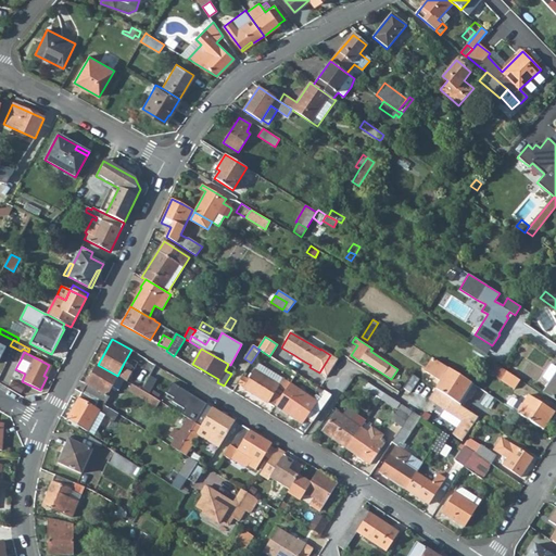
[(449,368),(432,357),(424,370),(440,381),(434,389),(457,403),(463,393),(460,392),(468,381),(449,368)]
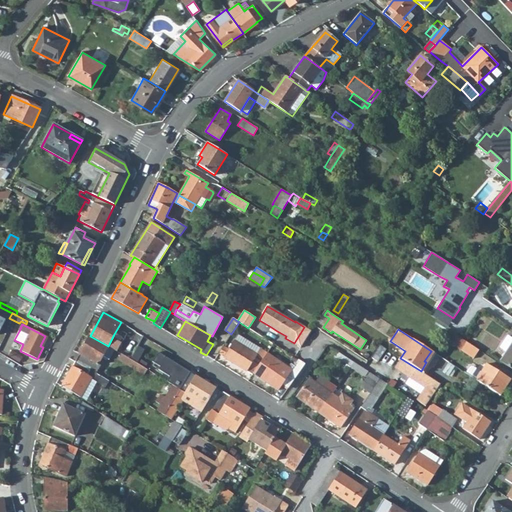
[(123,339),(114,334),(108,346),(114,350),(117,351),(123,339)]
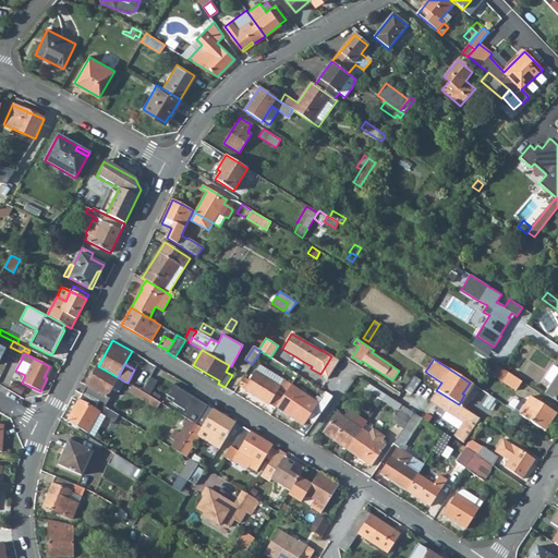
[(244,388),(244,389),(275,408),(276,407),(291,385),(259,364),(249,381),(243,377),(238,385),(244,388)]
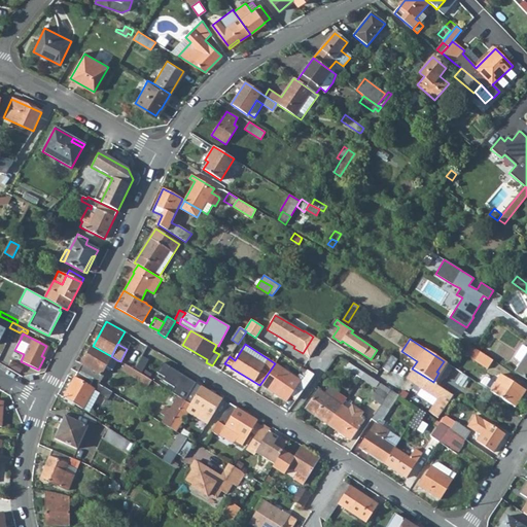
[(463,353),(473,360),(480,351),(469,344),(463,353)]
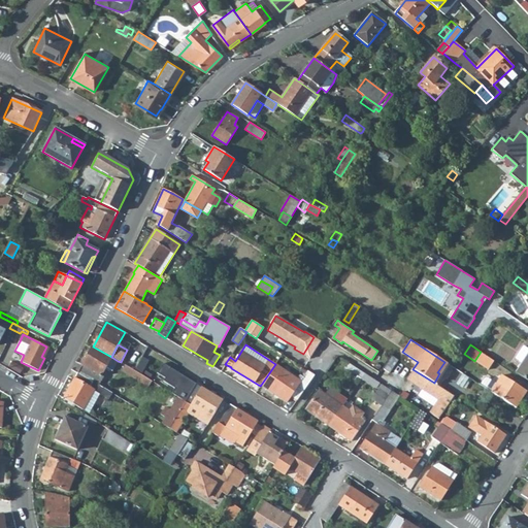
[(516,372),(527,380),(527,349),(523,345),(515,358),(522,363),(516,372)]
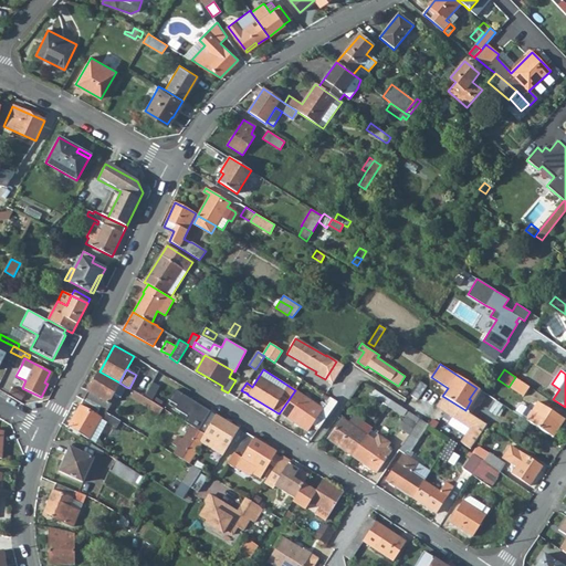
[(119,383),(100,371),(83,399),(106,412),(112,404),(116,406),(126,387),(119,383)]
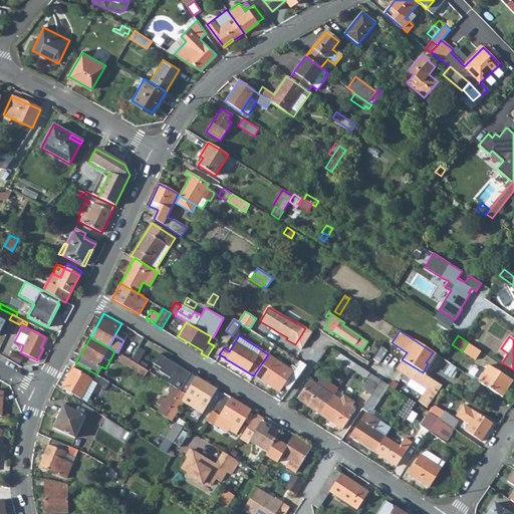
[(481,351),(468,342),(462,351),(475,359),(481,351)]
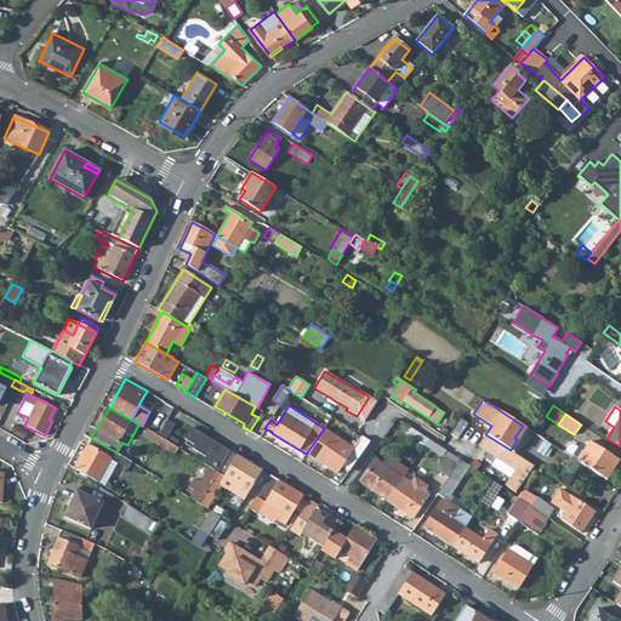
[(28,433),(15,425),(10,432),(23,439),(28,433)]
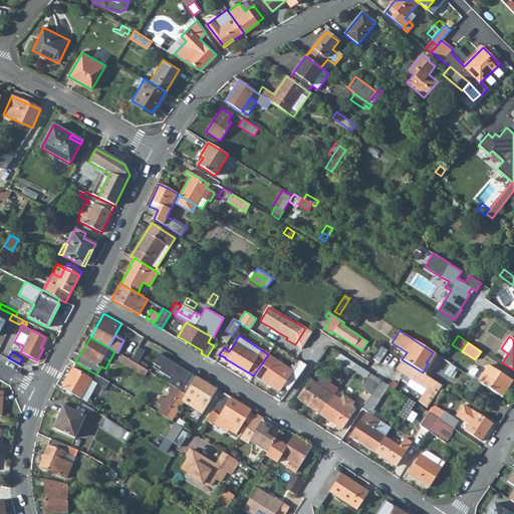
[(435,353),(433,352),(426,362),(428,363),(435,353)]
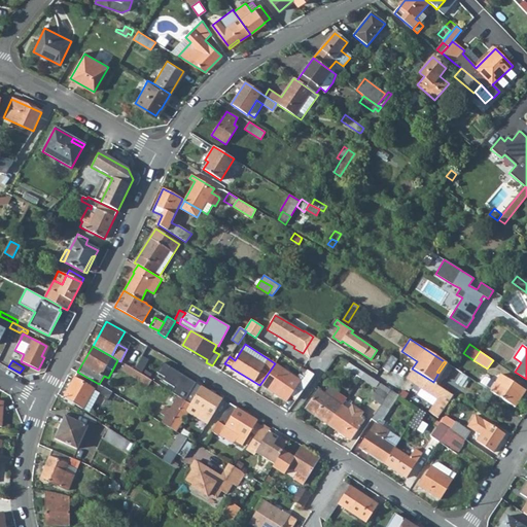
[(357,369),(348,362),(345,367),(354,374),(357,369)]
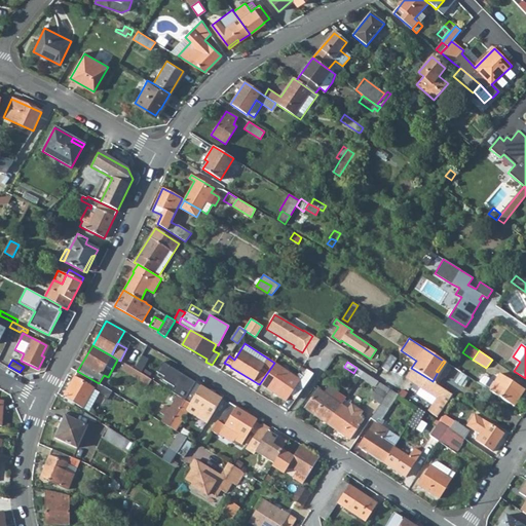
[(194,382),(181,374),(161,363),(155,373),(163,377),(162,380),(174,386),(171,391),(178,396),(184,400),(189,391),(194,382)]
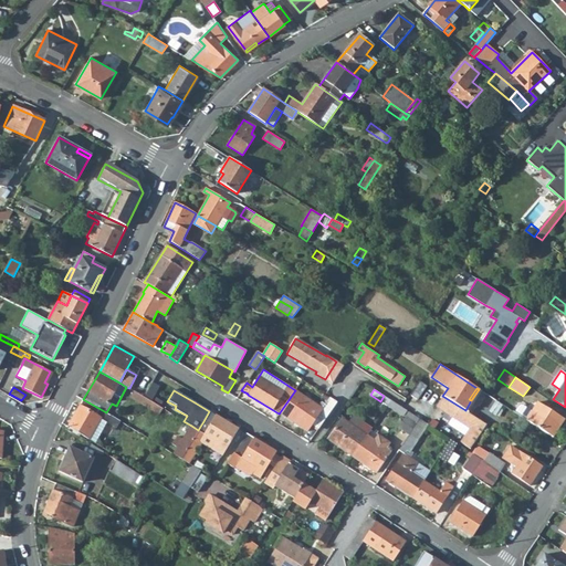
[(322,408),(295,390),(280,412),(306,431),(311,425),(318,429),(337,402),(329,397),(322,408)]
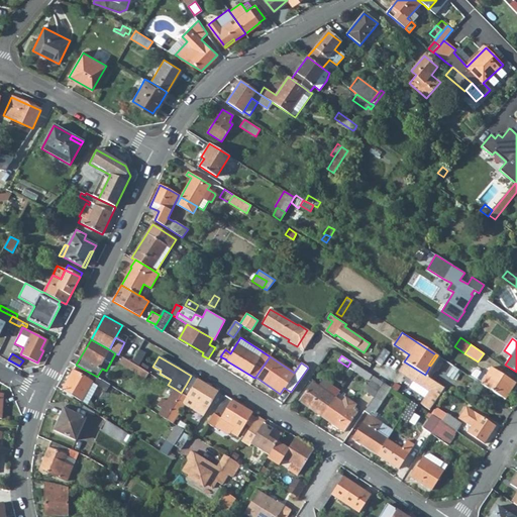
[(139,368),(122,357),(119,363),(136,373),(145,379),(148,374),(139,368)]
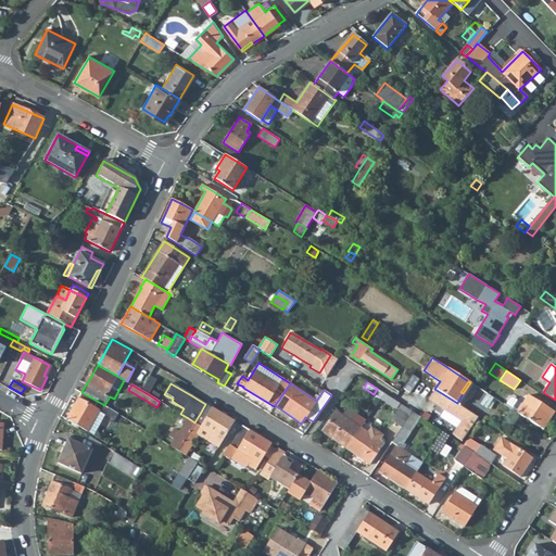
[(384,393),(377,389),(374,394),(380,399),(381,397),(383,393),(384,393)]
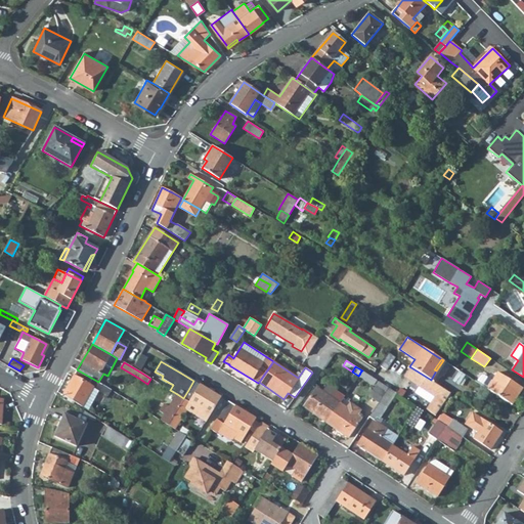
[(431,380),(409,366),(403,376),(435,396),(427,409),(435,416),(450,393),(430,380),(431,380)]
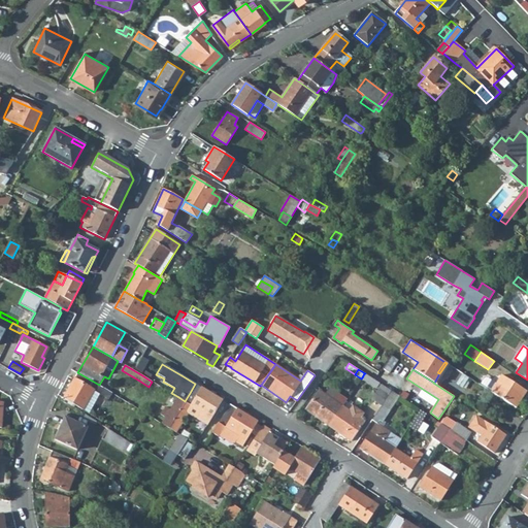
[(99,385),(77,372),(63,398),(84,409),(94,390),(99,394),(108,399),(111,393),(103,387),(99,385)]
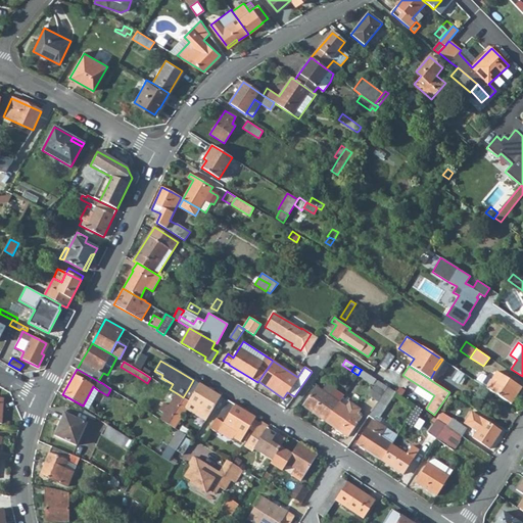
[(376,380),(361,370),(359,374),(373,383),(376,380)]
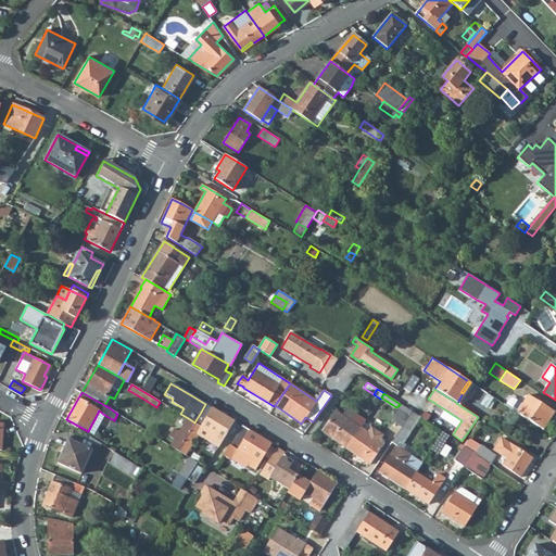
[(554,412),(528,394),(522,404),(517,412),(543,429),(554,412)]
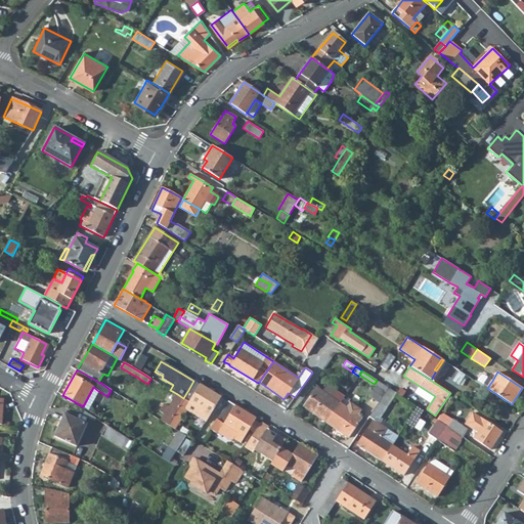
[(107,376),(103,374),(98,382),(102,384),(107,376)]
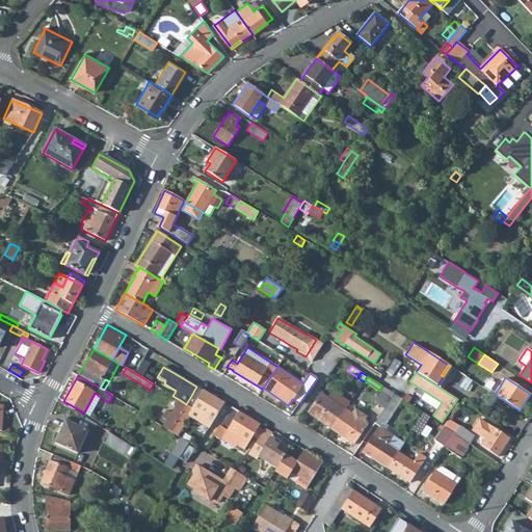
[(487,380),(483,388),(495,394),(500,387),(490,380),(487,380)]
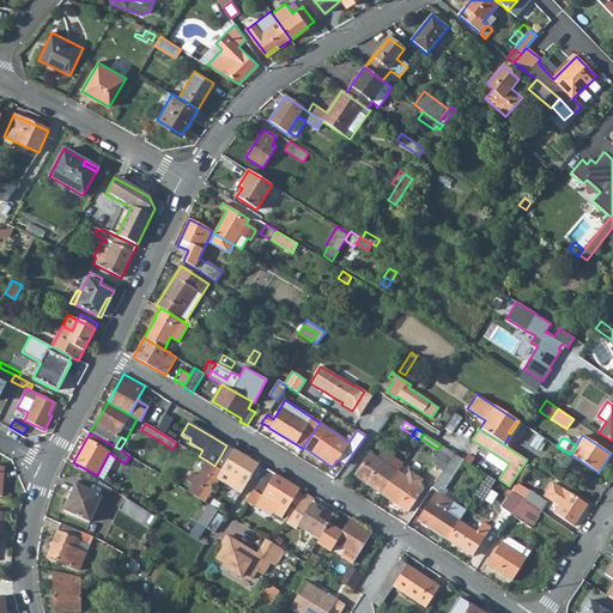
[(234,449),(226,445),(220,456),(228,460),(234,449)]
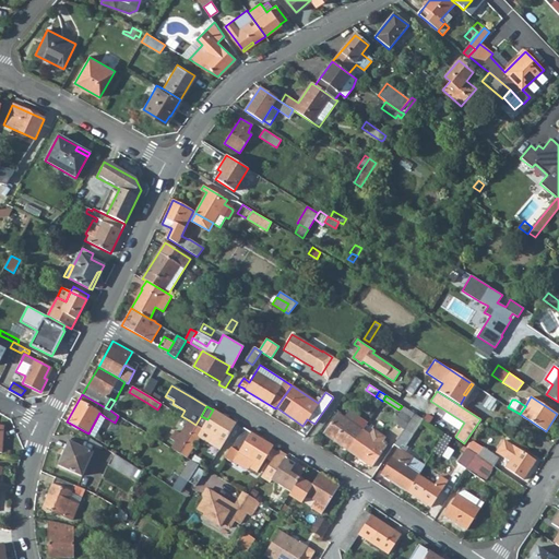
[(343,406),(339,413),(354,424),(357,418),(366,424),(367,423),(343,406)]
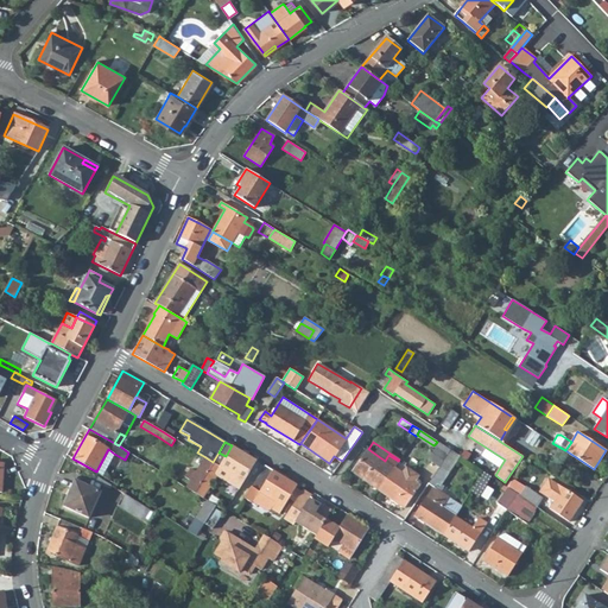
[(450,449),(439,443),(436,448),(428,460),(438,467),(450,449)]
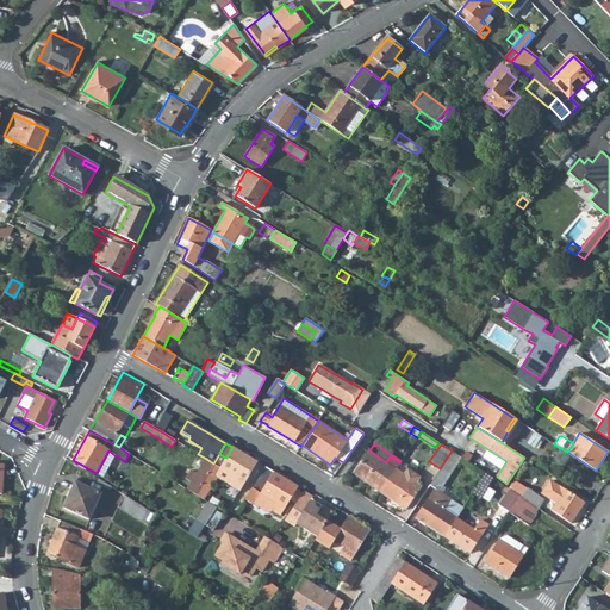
[(256,461),(232,447),(226,458),(221,468),(213,464),(195,495),(204,499),(217,477),(240,491),(256,461)]
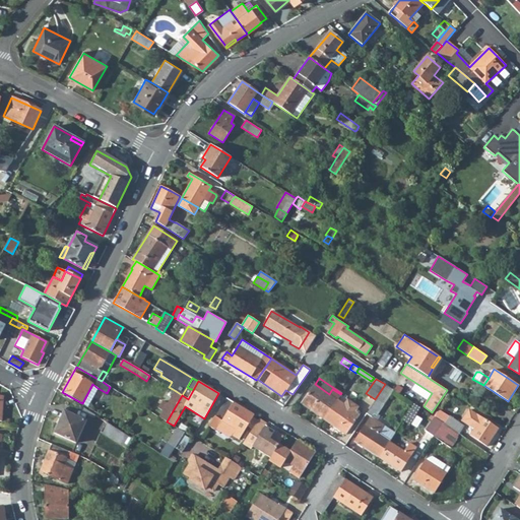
[(98,388),(92,384),(82,403),(87,407),(98,388)]
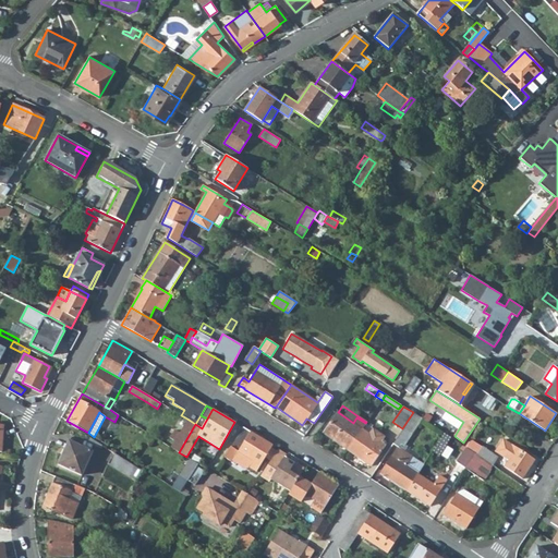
[(365,423),(356,417),(353,423),(338,412),(324,433),(348,449),(362,429),(365,423)]
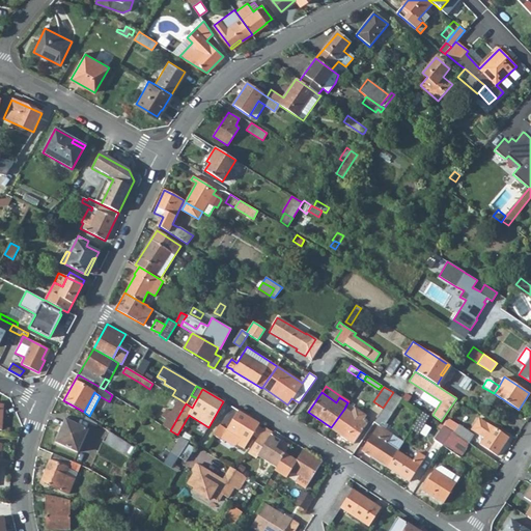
[(401,398),(393,393),(373,422),(379,425),(364,447),(374,453),(372,456),(387,467),(397,450),(403,441),(385,429),(387,424),(385,422),(401,398)]
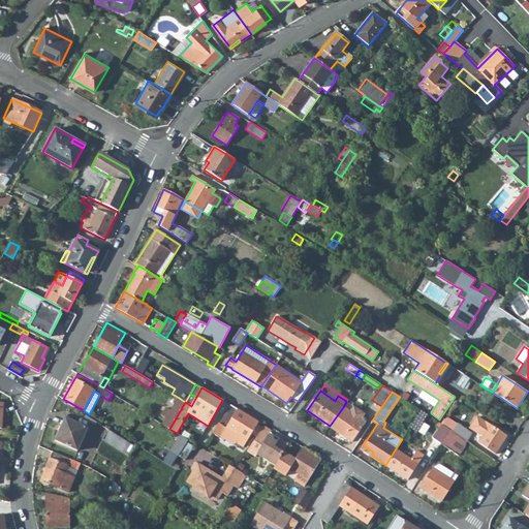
[(185,402),(179,398),(170,410),(165,407),(161,415),(166,418),(162,425),(169,429),(185,402)]
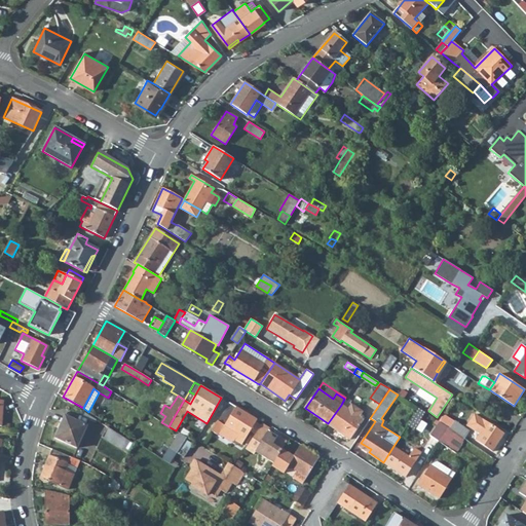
[(257,420),(229,403),(221,414),(211,430),(218,436),(220,431),(241,444),(257,420)]
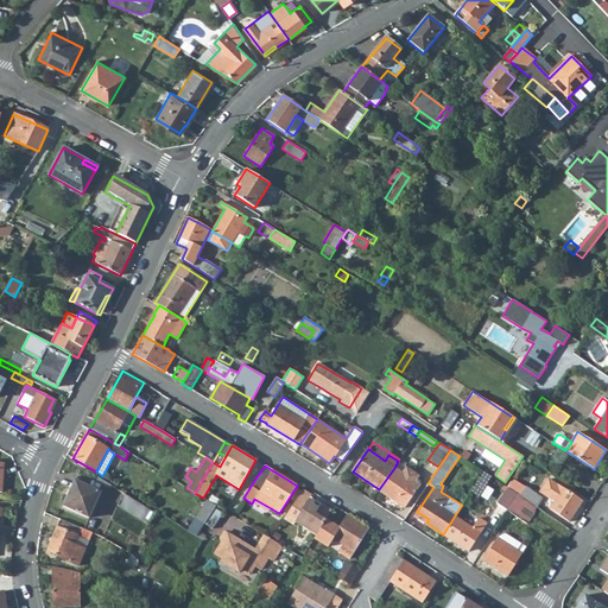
[(401,473),(394,468),(379,489),(404,507),(419,485),(418,485),(420,481),(417,479),(419,475),(406,466),(401,473)]
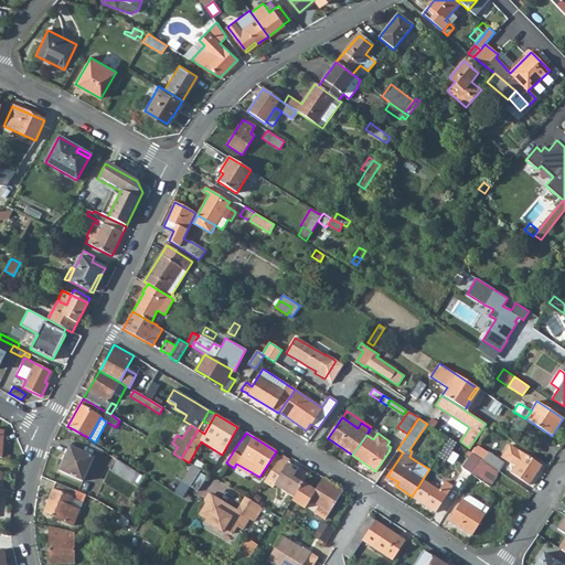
[(103,450),(91,444),(89,447),(102,454),(103,450)]
